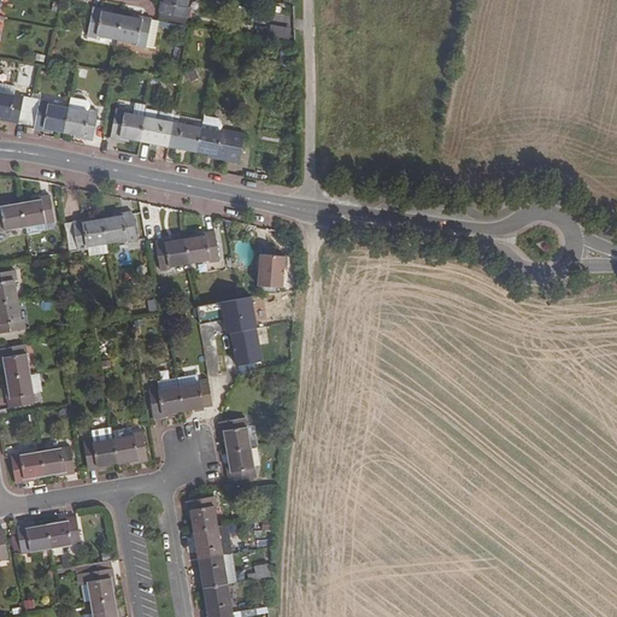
[(159,0),(157,12),(186,18),(188,7),(186,6),(186,0),(159,0)]
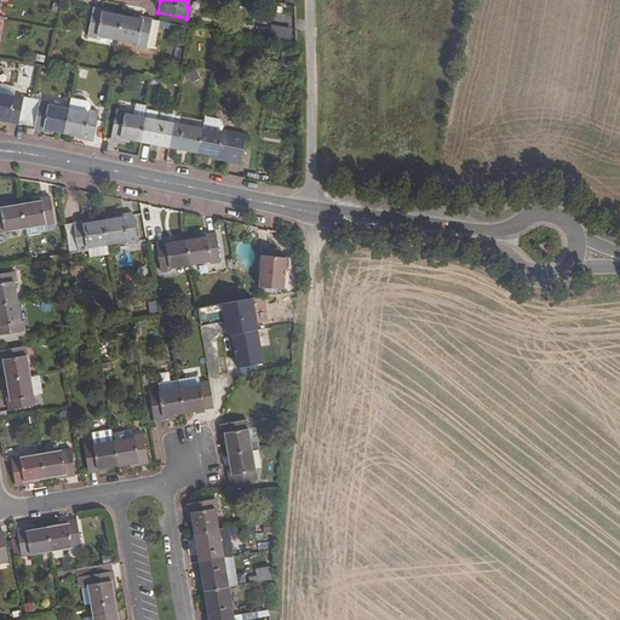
[(91,7),(85,36),(96,39),(97,36),(116,40),(121,17),(105,13),(105,11),(91,7)]
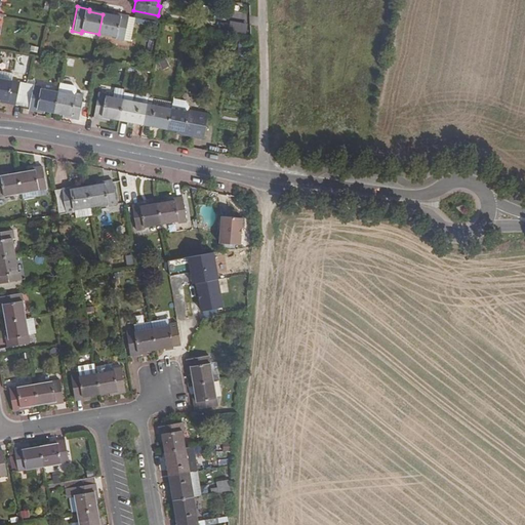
[(103,14),(98,34),(114,38),(113,40),(122,41),(127,17),(127,16),(116,14),(115,16),(103,14)]
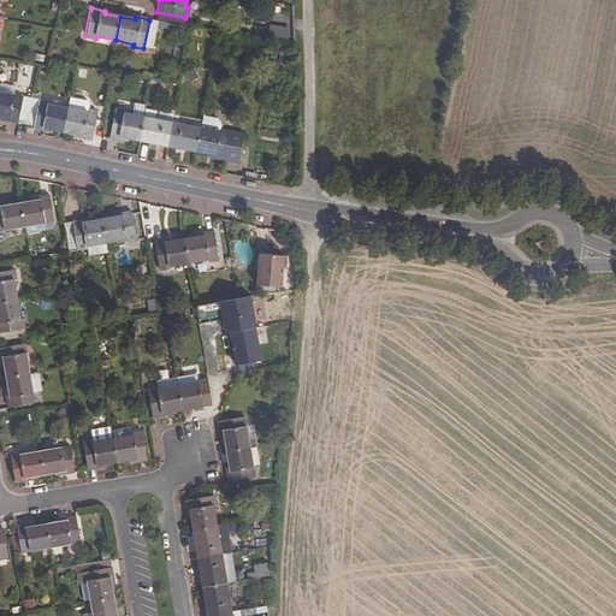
[(149,21),(143,48),(152,49),(155,29),(157,23),(149,21)]
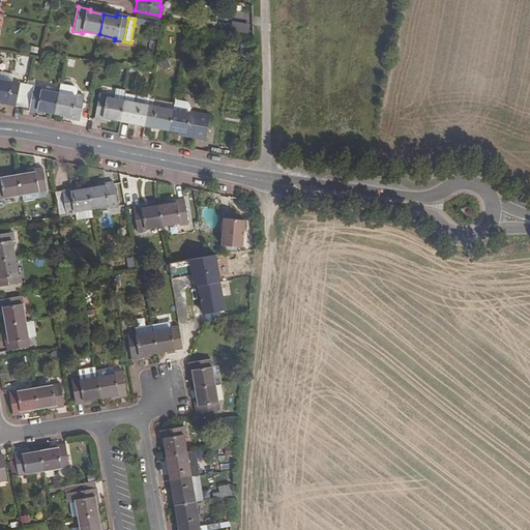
[(0,79),(0,101),(2,101),(1,105),(21,108),(26,85),(0,79)]
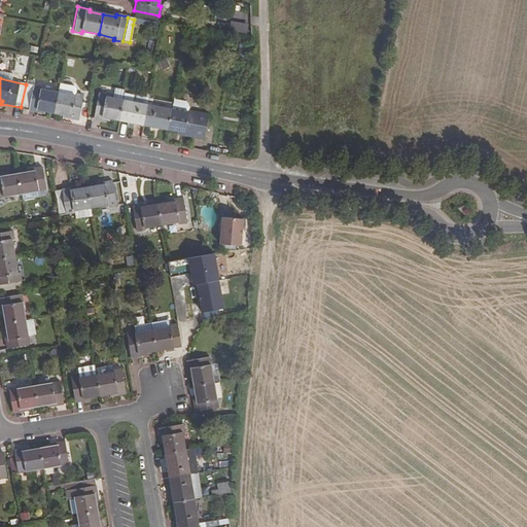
[(26,84),(21,107),(26,108),(26,110),(37,113),(38,111),(53,114),(57,94),(39,90),(39,88),(26,84)]
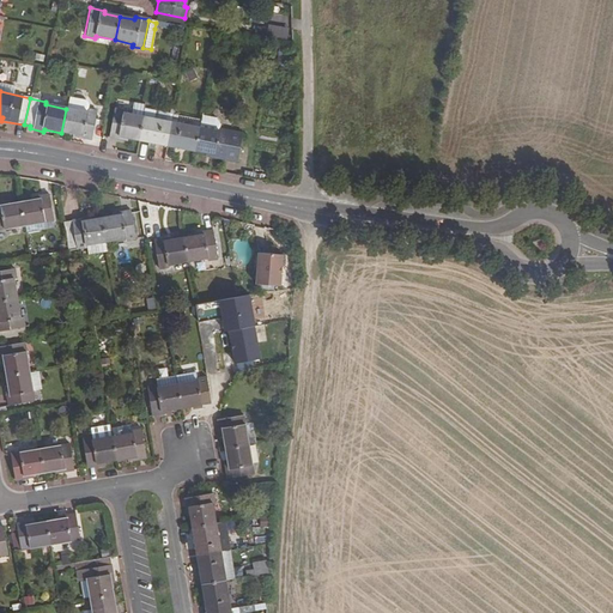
[(86,109),(87,104),(85,101),(68,98),(66,109),(85,113),(86,109)]
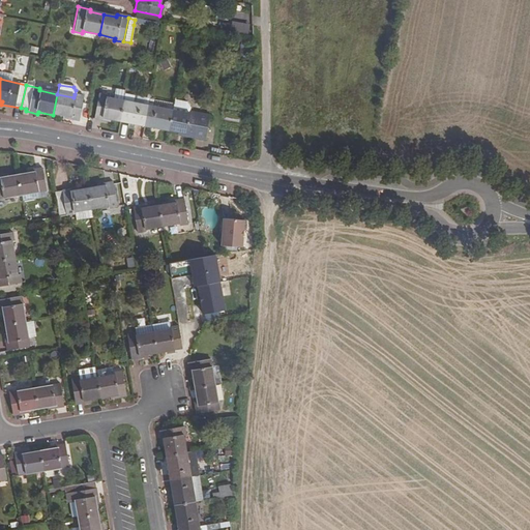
[(122,101),(123,96),(124,91),(113,89),(111,99),(122,101)]
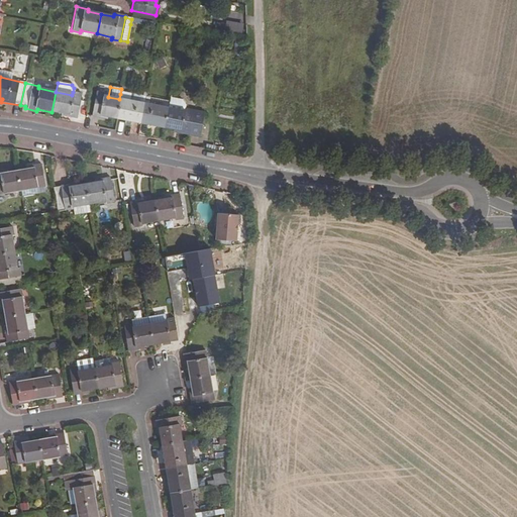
[(95,91),(90,116),(101,119),(102,117),(115,119),(119,99),(108,97),(102,95),(102,93),(95,91)]
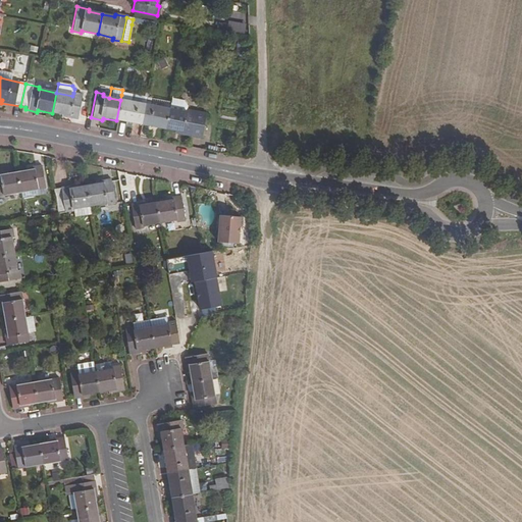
[(76,119),(81,95),(73,93),(72,96),(56,93),(52,113),(64,115),(63,117),(76,119)]
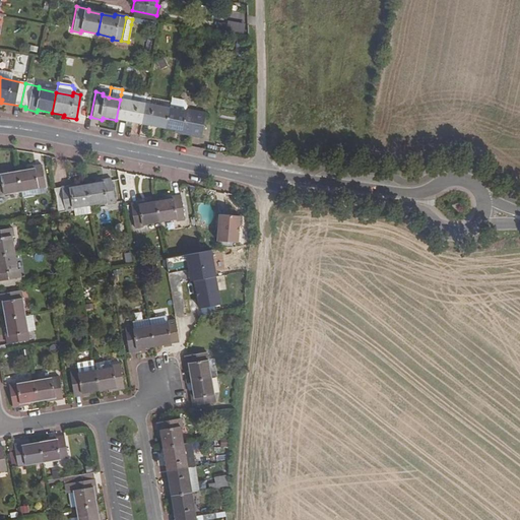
[(121,94),(120,100),(143,105),(144,99),(121,94)]
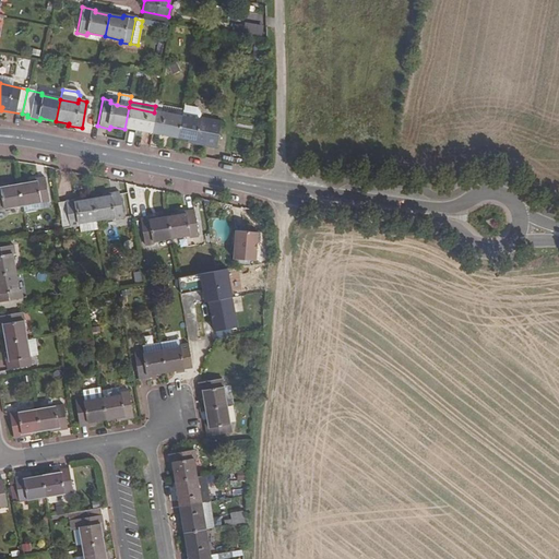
[(181,117),(176,140),(189,143),(189,144),(213,151),(219,122),(199,118),(200,114),(195,108),(183,105),(181,118),(181,117)]
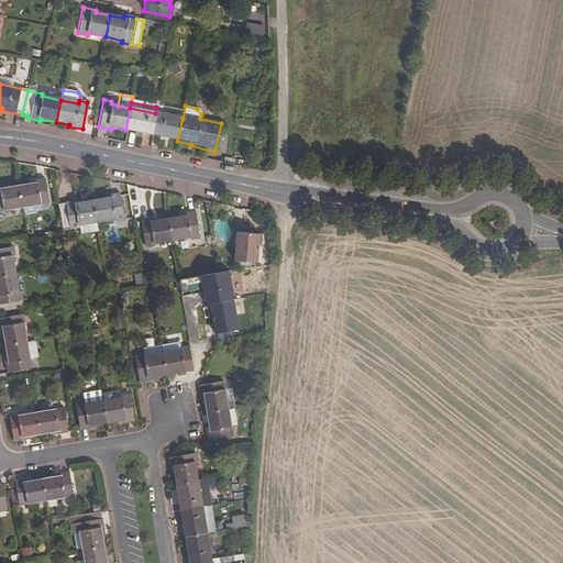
[(156,107),(155,113),(183,118),(183,112),(156,107)]
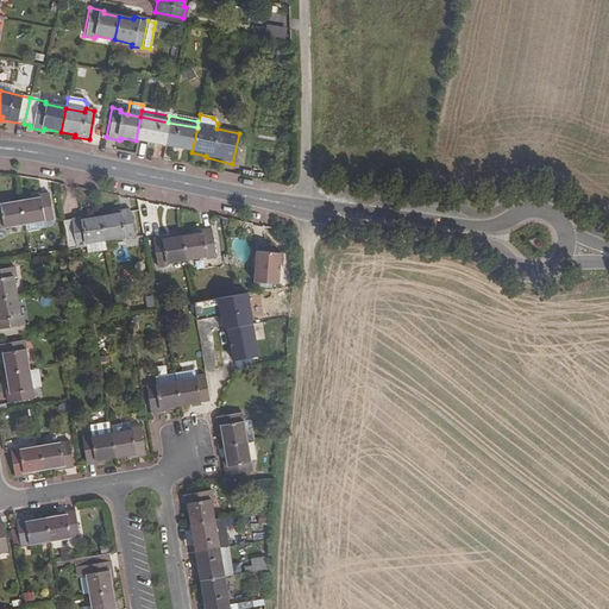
[(140,117),(136,140),(163,146),(168,123),(140,117)]
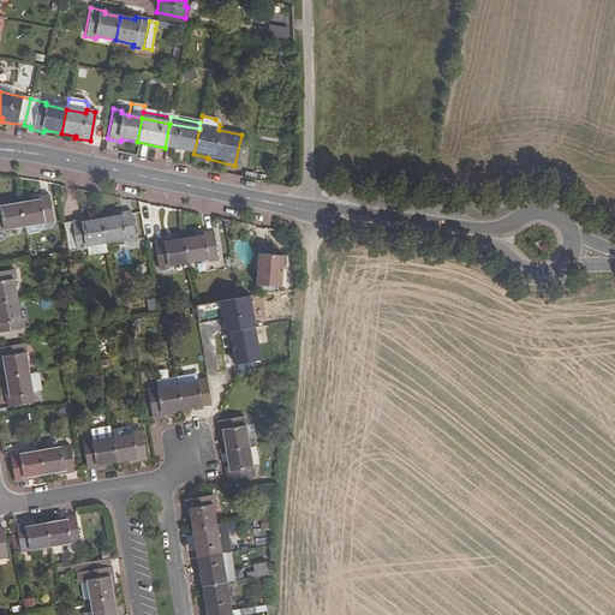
[(169,124),(165,148),(193,154),(199,129),(169,124)]
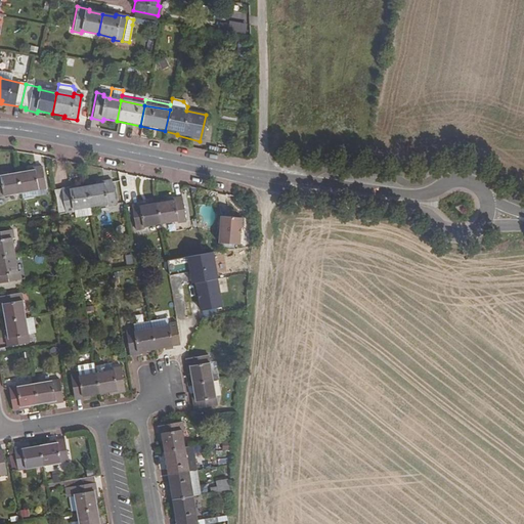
[(22,192),(46,188),(43,166),(31,168),(31,171),(18,173),(22,192)]
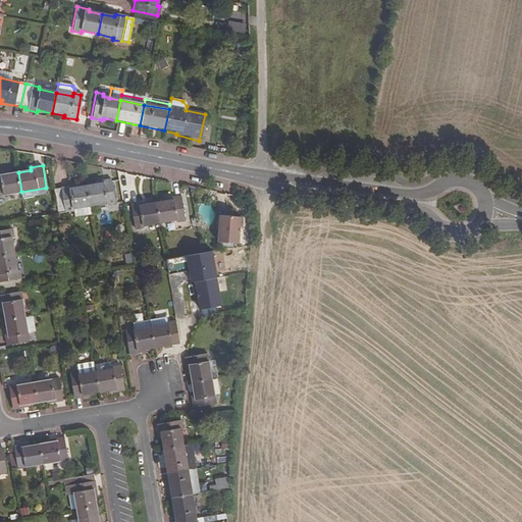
[(4,172),(0,172),(0,195),(1,196),(4,195),(21,192),(18,172),(4,174),(4,172)]
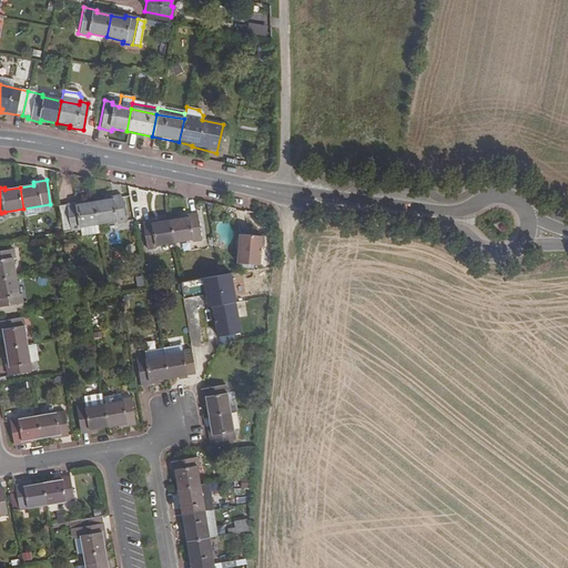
[(127,222),(122,195),(109,198),(109,200),(94,202),(99,224),(117,221),(118,223),(127,222)]
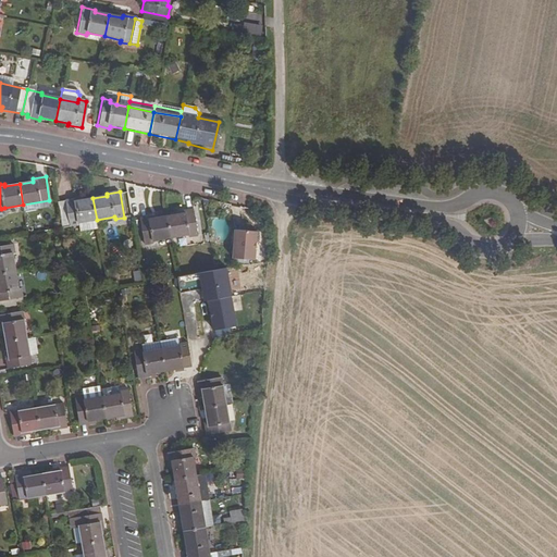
[(78,198),(59,201),(63,227),(79,225),(78,223),(97,220),(93,198),(79,200),(78,198)]
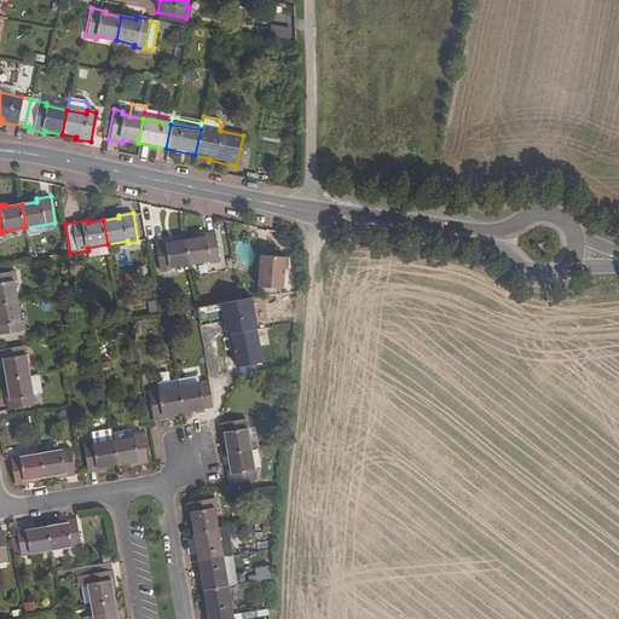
[(56,230),(55,223),(25,227),(27,235),(56,230)]
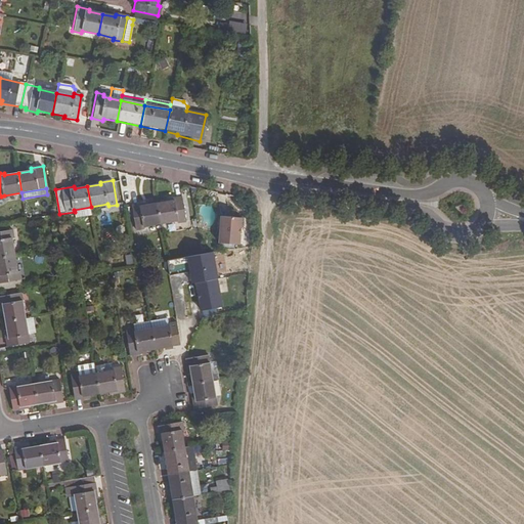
[(187,221),(182,197),(170,200),(171,202),(158,204),(161,224),(178,221),(178,223),(187,221)]
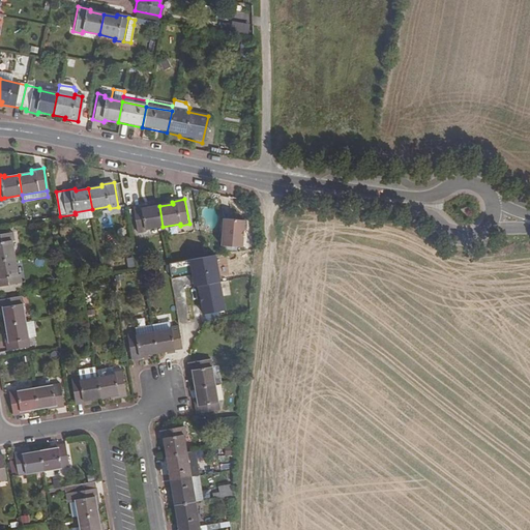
[(146,206),(134,208),(138,233),(146,232),(146,230),(163,227),(159,206),(146,208),(146,206)]
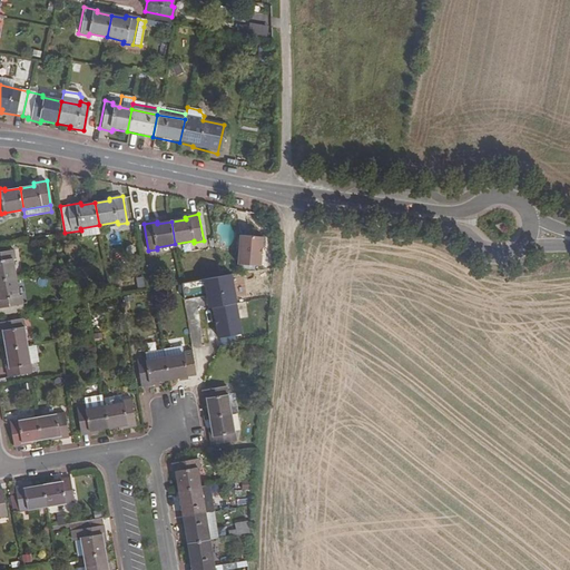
[(100,234),(99,225),(80,228),(81,231),(82,237),(100,234)]
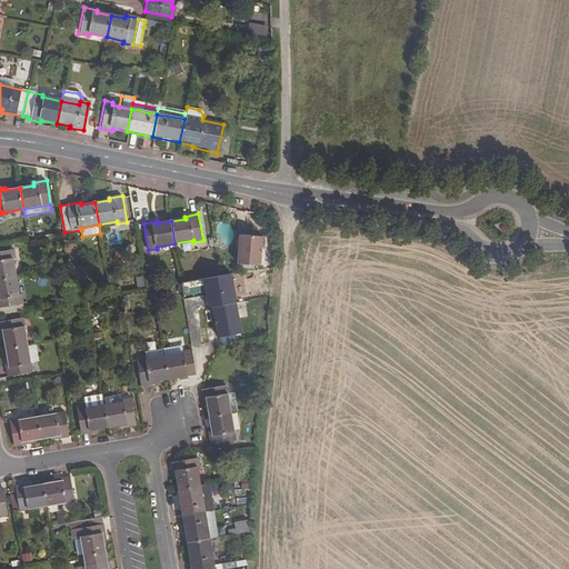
[(238,265),(260,266),(262,237),(240,235),(238,265)]
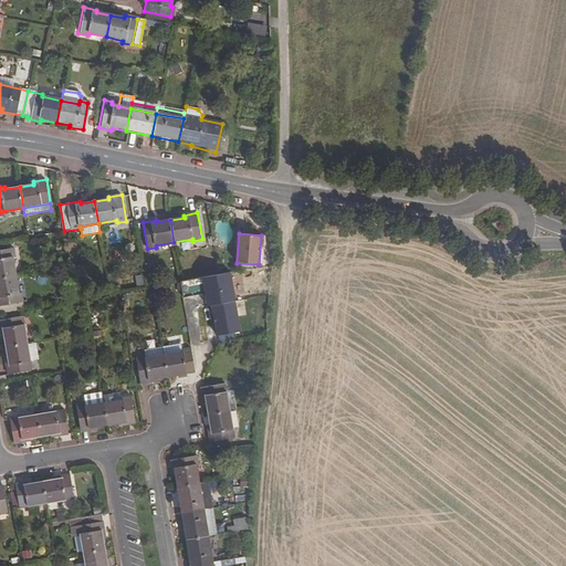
[(13,248),(0,250),(0,278),(16,275),(13,258),(16,258),(13,248)]
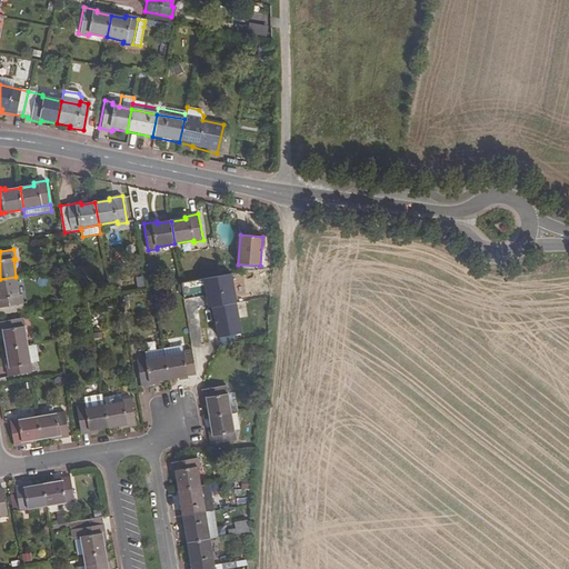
[(232,273),(180,280),(182,297),(208,293),(213,337),(240,333),(232,273)]
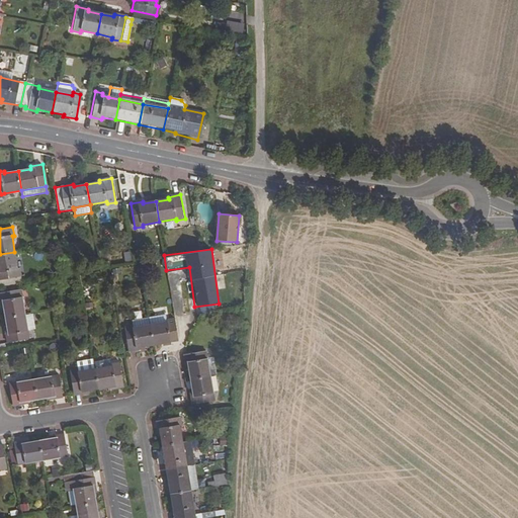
[(123,252),(125,262),(132,261),(131,251),(123,252)]
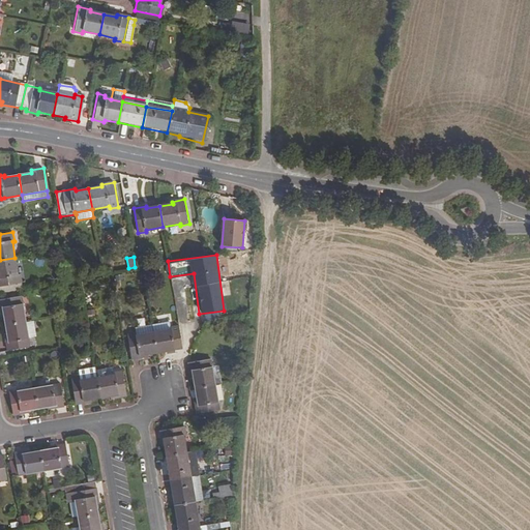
[(0,286),(22,283),(20,273),(18,274),(15,258),(0,260),(0,286)]
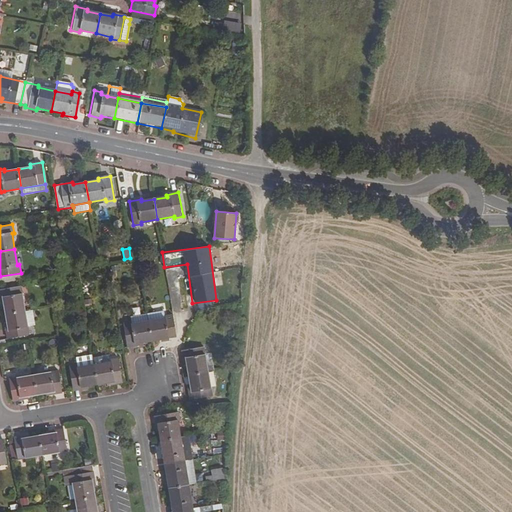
[(3,302),(5,314),(25,311),(21,286),(0,289),(0,295),(1,302),(3,302)]
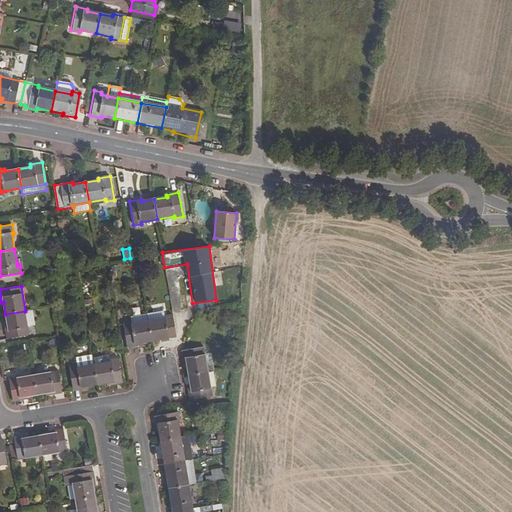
[(182,315),(173,316),(173,315),(164,317),(163,310),(147,313),(148,321),(150,331),(152,341),(164,339),(165,341),(177,339),(176,333),(184,332),(182,315)]
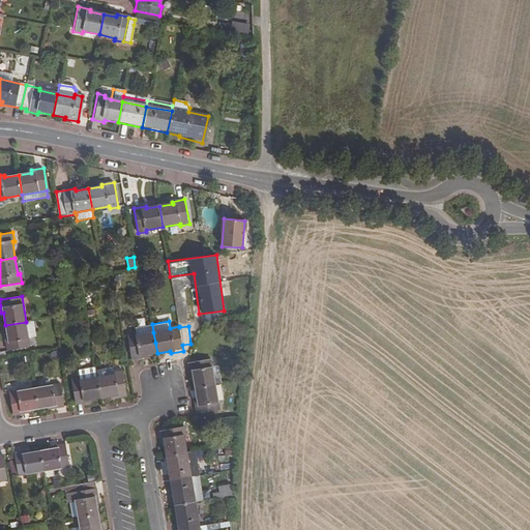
[(26,322),(5,325),(7,337),(5,339),(8,351),(30,347),(26,322)]
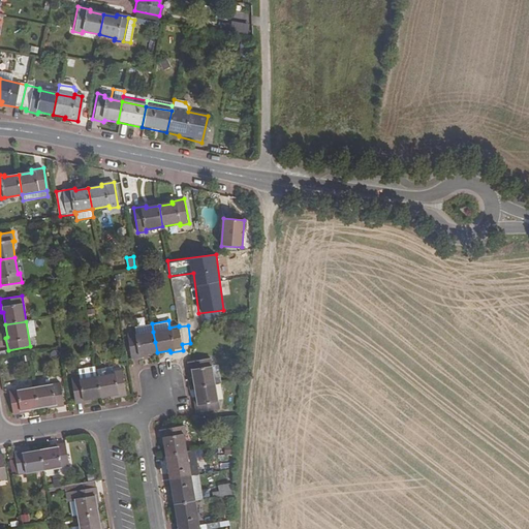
[(136,335),(153,332),(152,323),(135,327),(136,333),(136,335)]
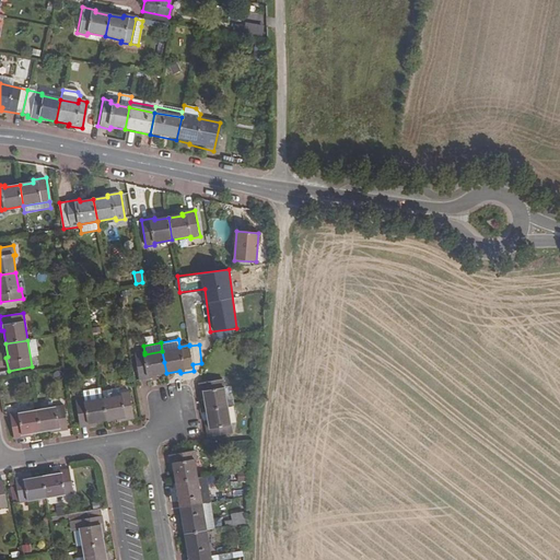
[(135,353),(139,380),(152,377),(152,375),(166,373),(164,362),(162,351),(144,354),(144,352),(135,353)]
